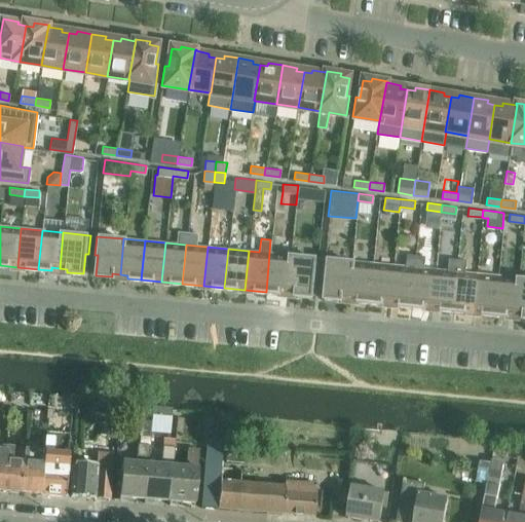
[(269,253),(266,292),(279,293),(279,290),(287,291),(291,255),(269,253)]
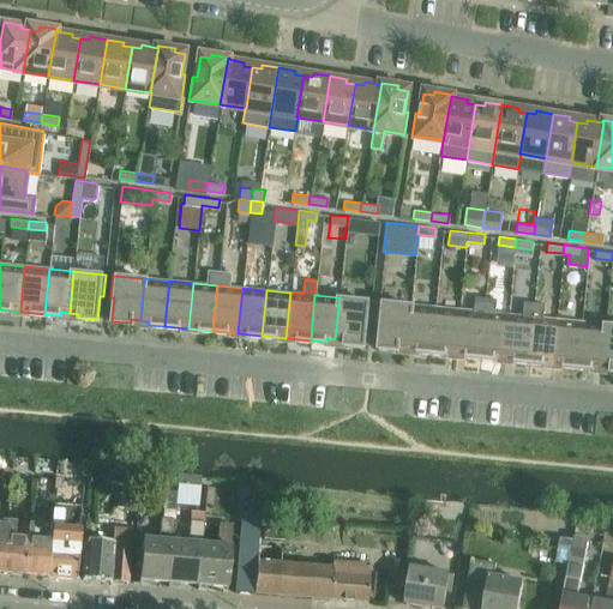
[(460,309),(455,355),(479,357),(485,296),(475,295),(473,311),(460,309)]
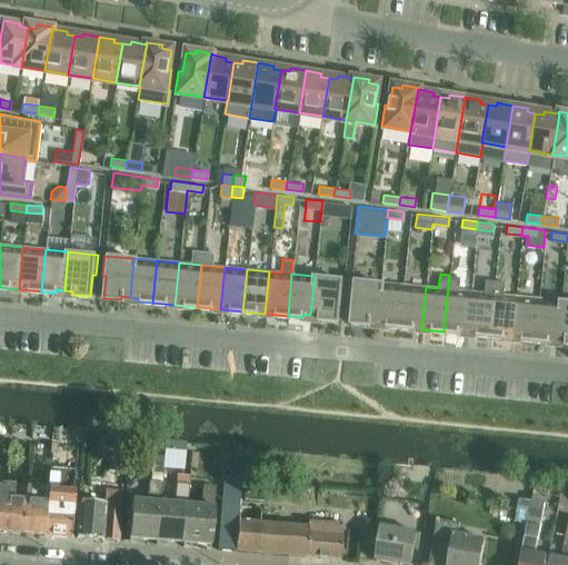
[(449,275),(444,331),(467,334),(470,290),(458,289),(459,276),(449,275)]
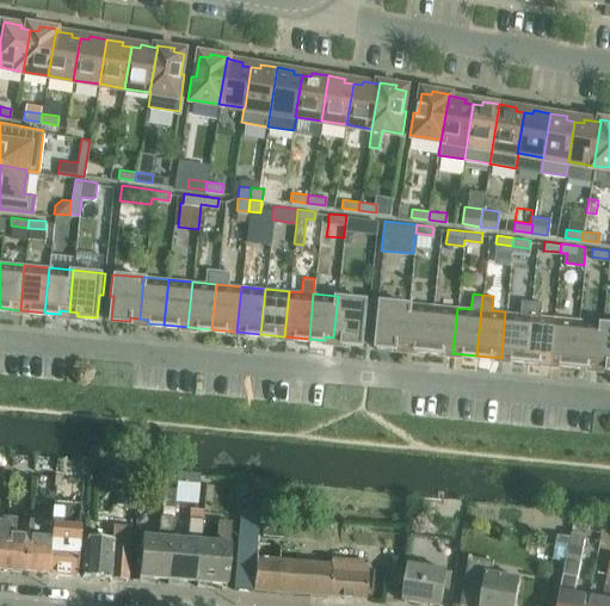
[(338,296),(333,338),(343,339),(342,342),(362,344),(364,321),(368,322),(369,300),(338,296)]
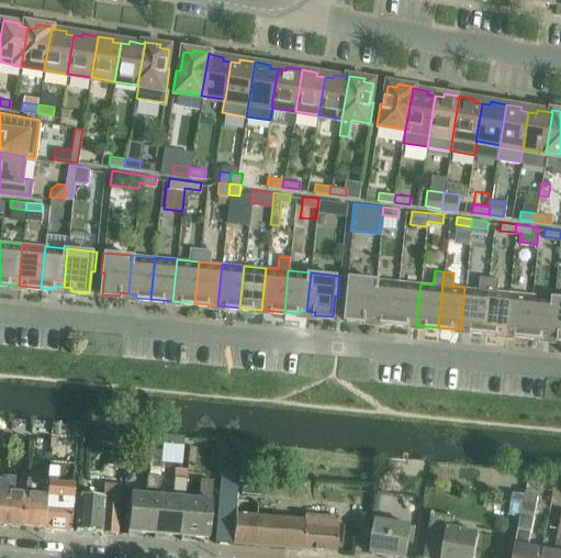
[(464,287),(461,330),(483,332),(489,276),(479,275),(478,288),(464,287)]
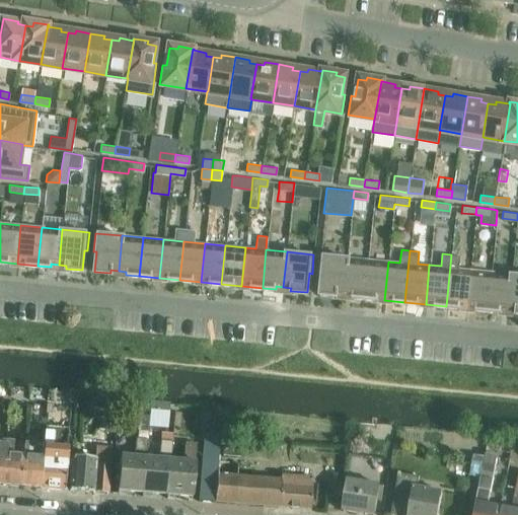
[(344,293),(347,258),(319,254),(318,274),(320,274),(319,294),(336,295),(336,292),(344,293)]
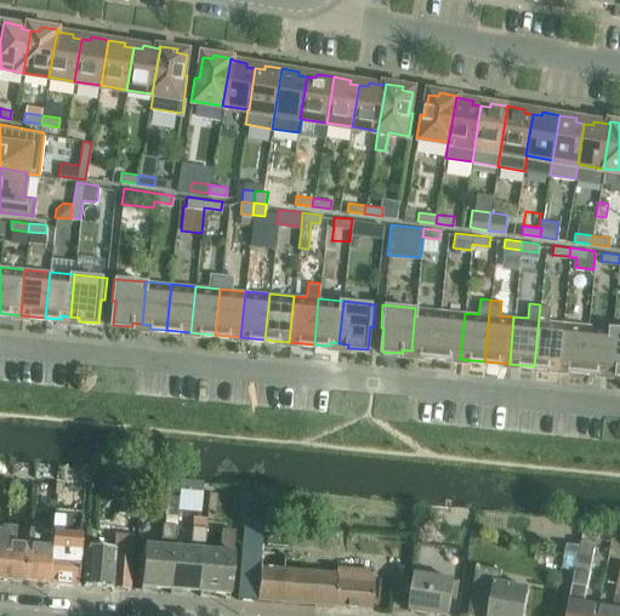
[(540,304),(534,366),(558,369),(563,323),(549,321),(551,306),(540,304)]
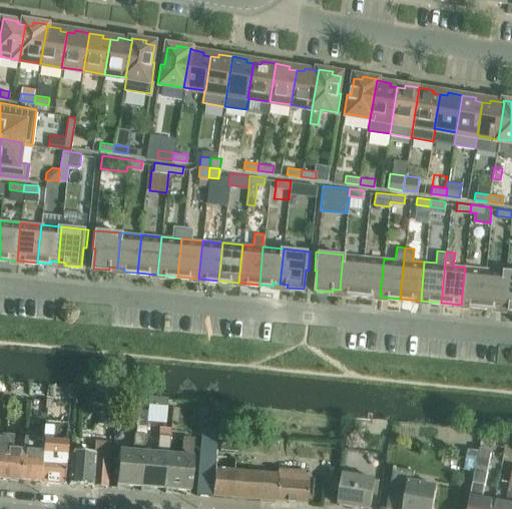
[(343,255),(340,290),(347,291),(347,294),(360,295),(363,257),(343,255)]
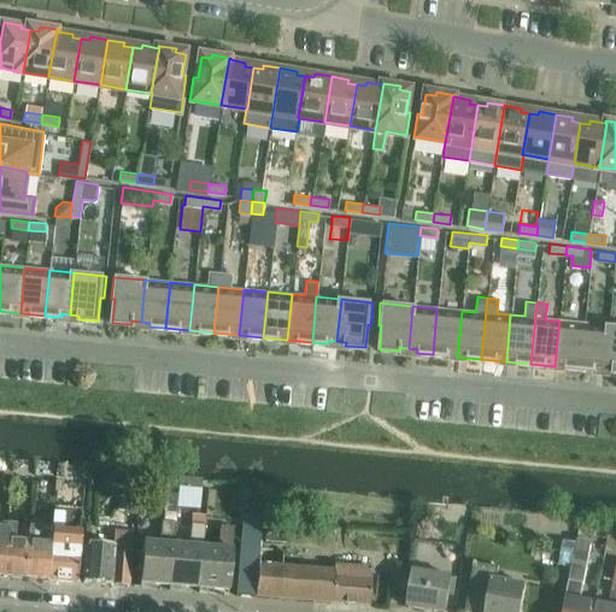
[(436,309),(433,354),(457,357),(462,311),(436,309)]
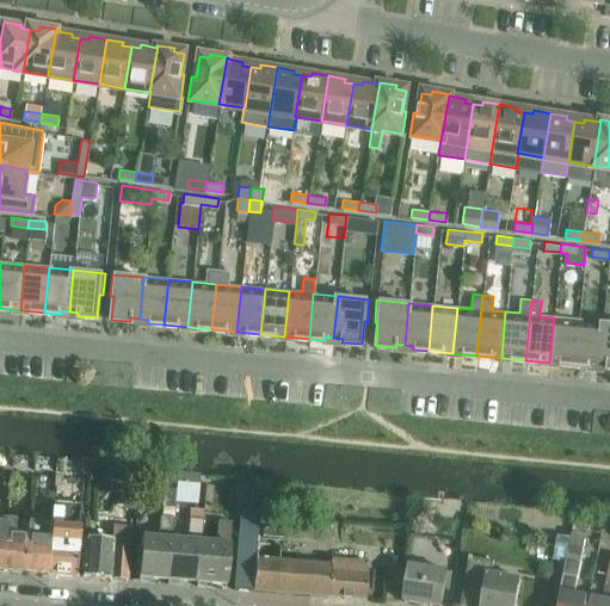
[(554,317),(549,363),(574,365),(578,320),(554,317)]
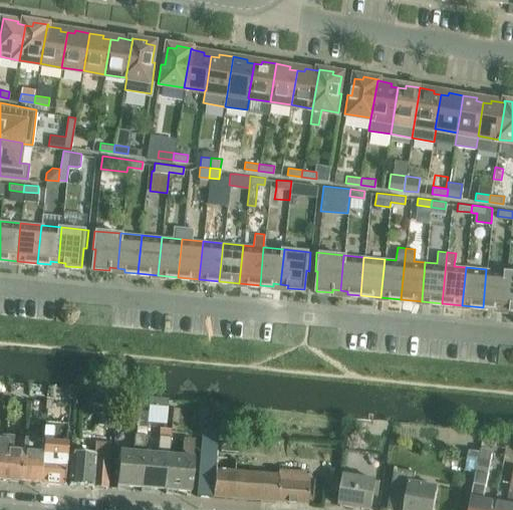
[(486,269),(483,307),(495,308),(496,305),(503,306),(507,271),(486,269)]
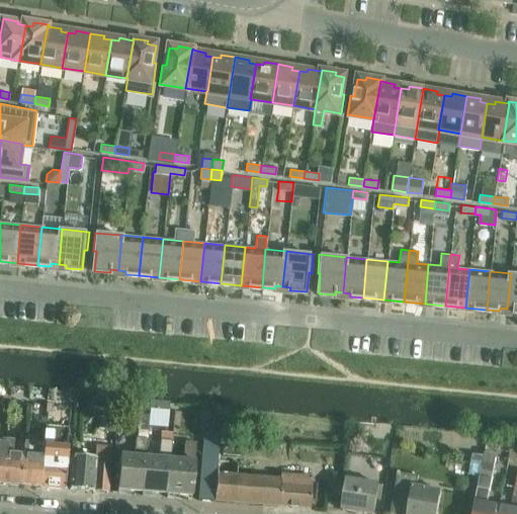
[(516,273),(511,273),(507,309),(514,310),(514,313),(516,313),(516,273)]
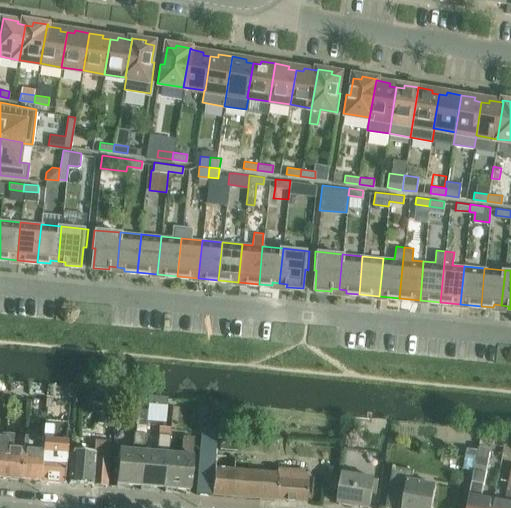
[(67,390),(66,395),(74,396),(74,391),(75,384),(67,383),(67,390)]
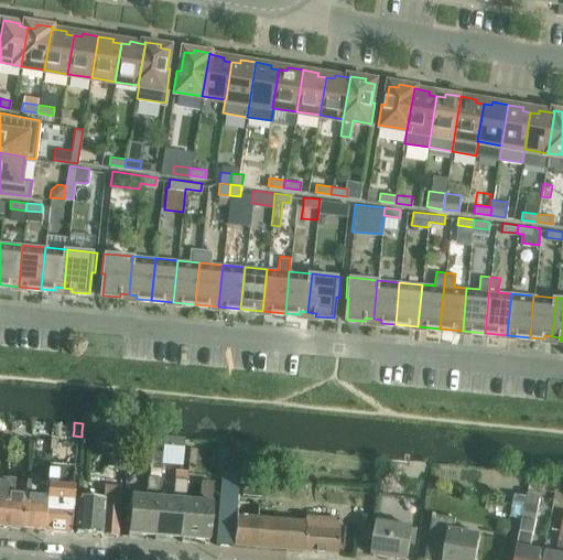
[(157,496),(159,475),(161,449),(151,448),(150,454),(144,454),(142,474),(147,474),(144,495),(129,494),(126,530),(153,532),(157,496)]
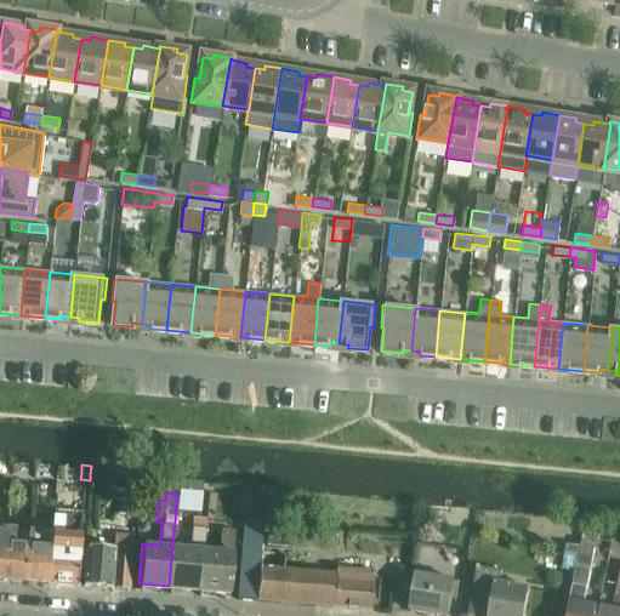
[(51,528),(47,580),(77,582),(83,509),(52,507),(51,528)]
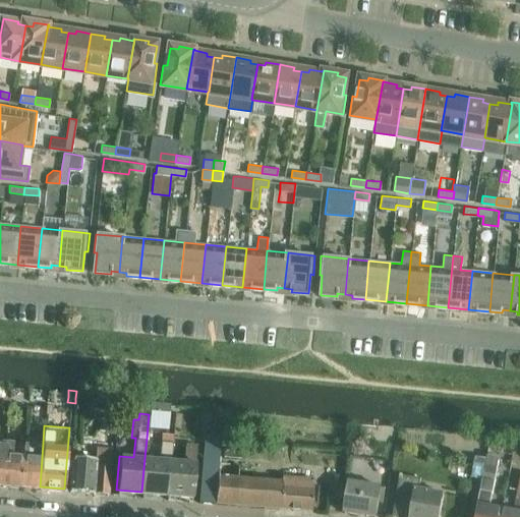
[(205,437),(198,501),(214,503),(220,439),(205,437)]
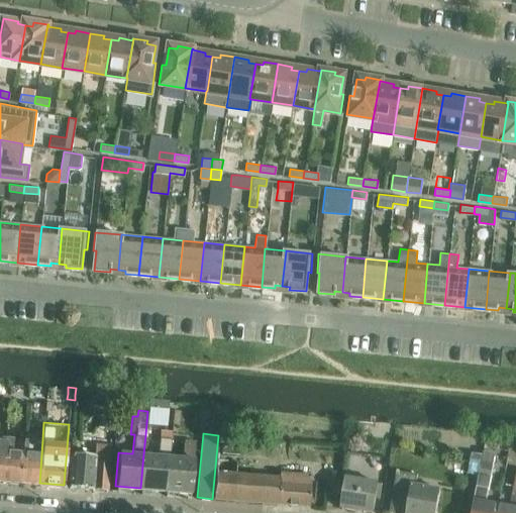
[(278,473),(280,445),(218,435),(212,499),(307,507),(310,475),(278,473)]
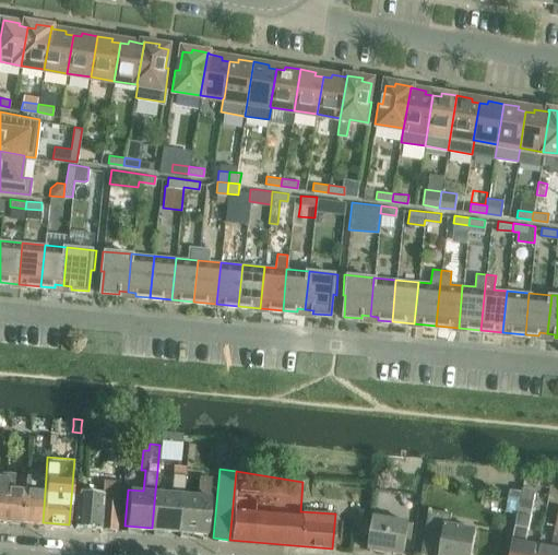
[(21,521),(24,487),(11,486),(12,473),(4,472),(0,519),(21,521)]
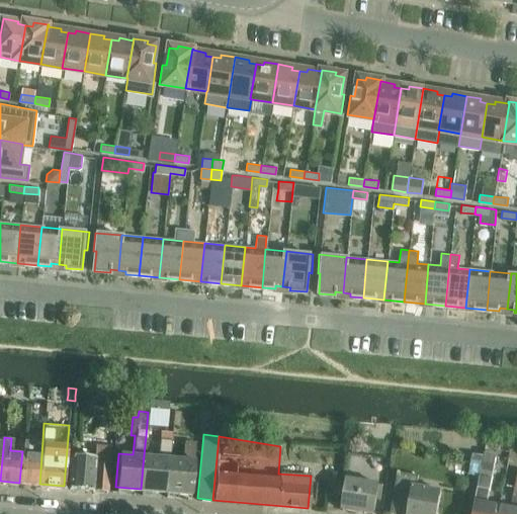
[(144,455),(141,489),(166,492),(169,457),(171,438),(159,437),(158,448),(162,448),(161,456),(144,455)]
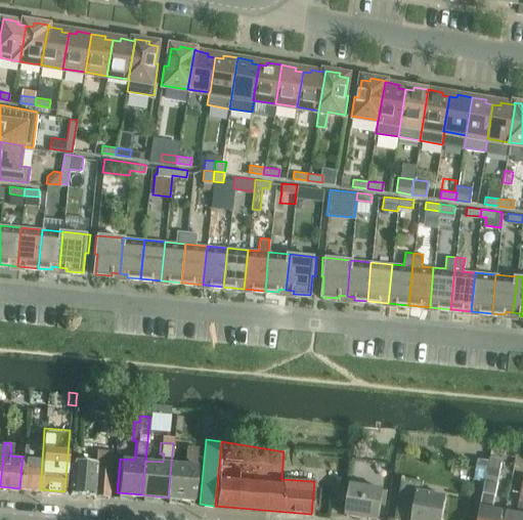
[(23,457),(19,488),(40,489),(43,445),(24,443),(23,457)]
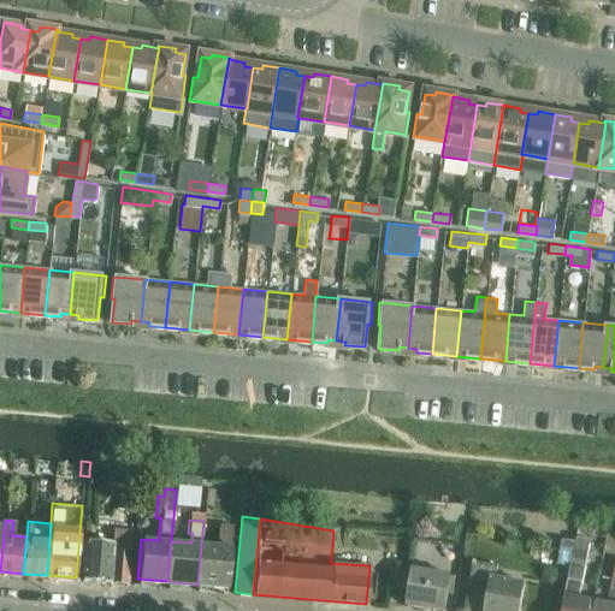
[(201,544),(197,585),(228,587),(232,523),(218,522),(217,535),(223,535),(222,545),(201,544)]
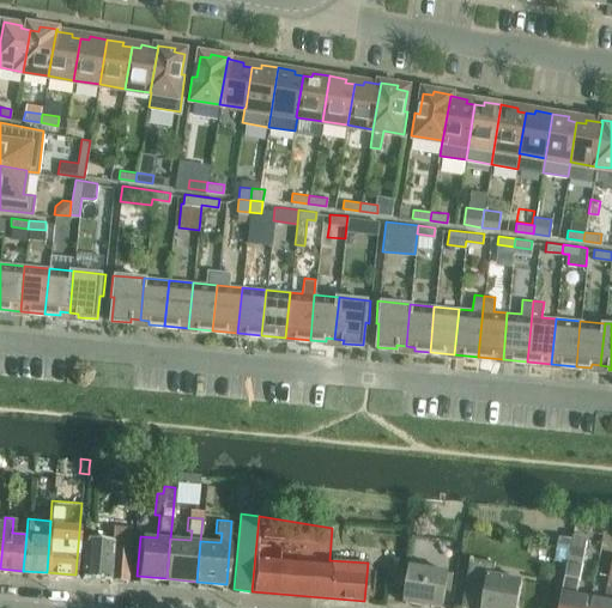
[(84,536),(80,576),(127,579),(132,527),(113,526),(111,540),(84,536)]
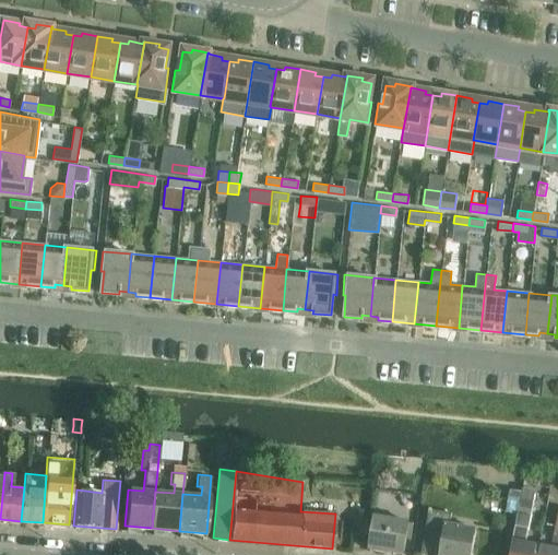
[(512,532),(508,554),(535,554),(537,543),(525,541),(535,488),(522,486),(521,489),(509,487),(505,509),(517,511),(512,532)]
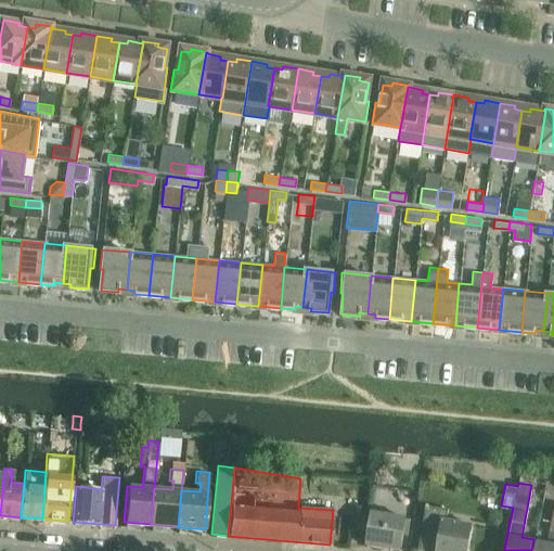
[(533,539),(531,550),(553,550),(553,501),(553,502),(551,520),(550,520),(545,541),(533,539)]
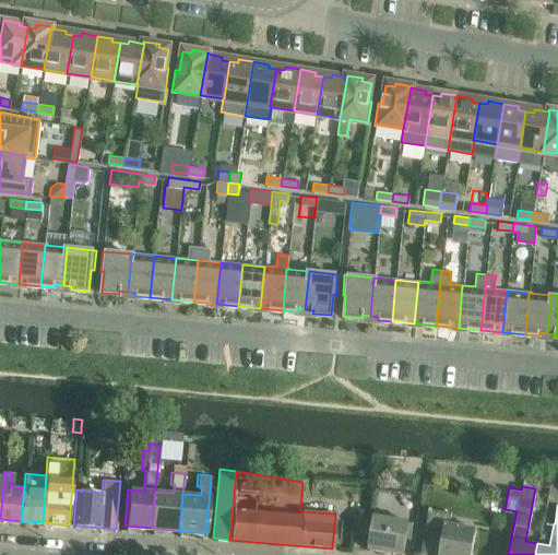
[(437,554),(470,554),(475,528),(447,523),(449,511),(428,508),(420,551),(438,554),(437,554)]
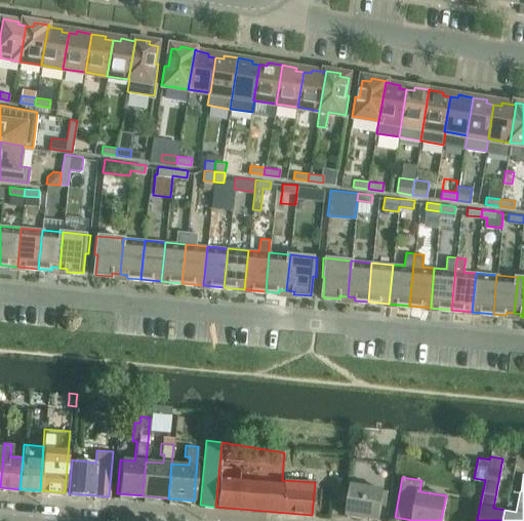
[(352,482),(346,515),(376,520),(379,502),(385,503),(388,487),(352,482)]
